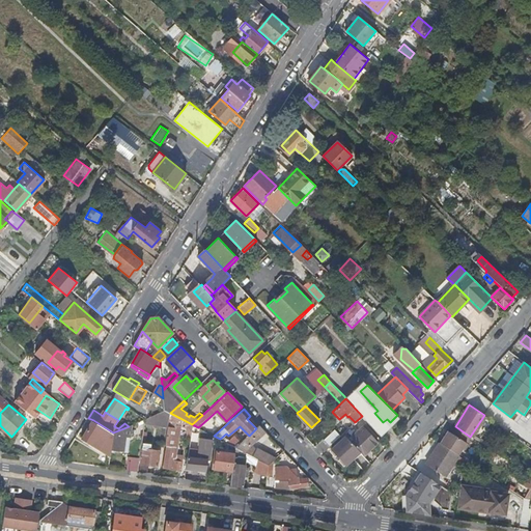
[(113,432),(93,420),(87,430),(95,436),(98,432),(107,439),(105,442),(108,444),(107,446),(111,449),(113,432)]
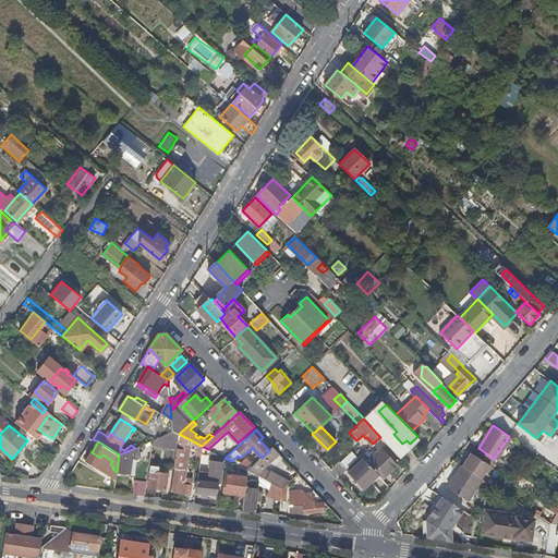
[(186,444),(178,441),(174,468),(176,468),(172,490),(190,494),(191,484),(182,483),(185,469),(182,469),(186,444)]
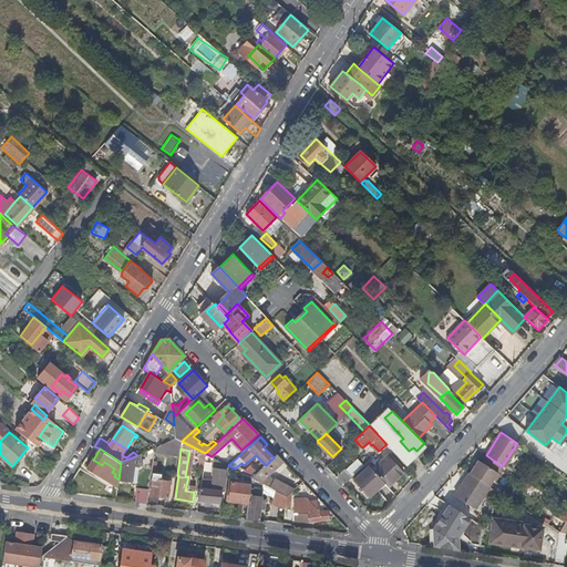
[(121,462),(119,480),(123,480),(132,481),(134,466),(138,467),(141,453),(137,455),(121,462)]
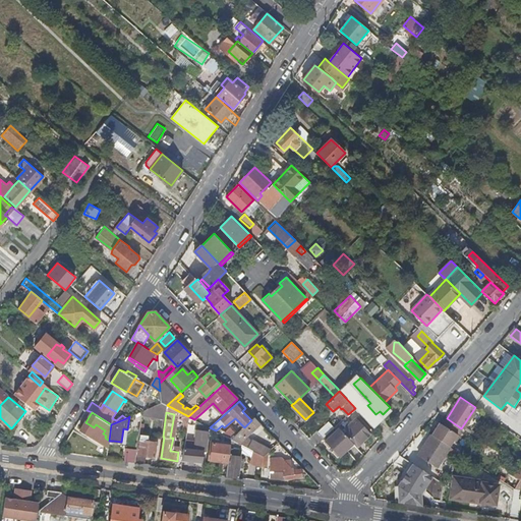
[(264,456),(270,451),(251,441),(250,442),(246,437),(261,423),(254,417),(251,420),(244,427),(237,433),(231,439),(242,445),(254,451),(264,456)]
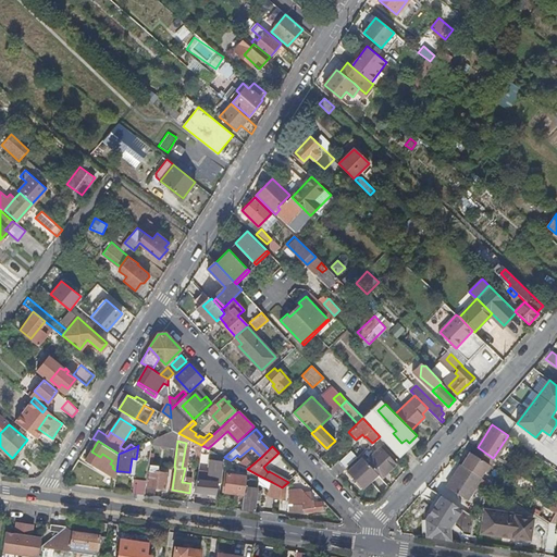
[(367,460),(378,471),(382,475),(396,462),(381,446),(367,460)]
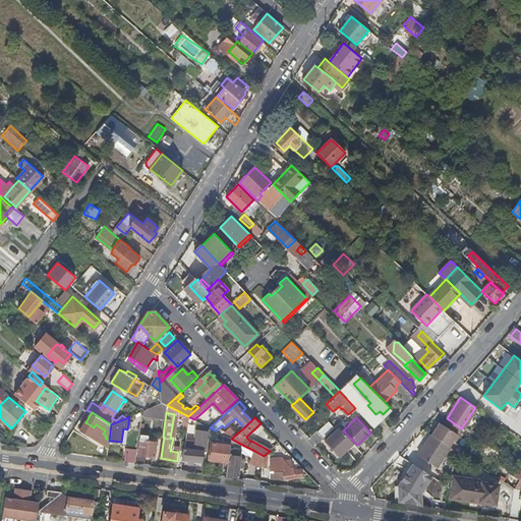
[(450,447),(461,428),(447,418),(442,424),(439,423),(431,435),(433,437),(450,447)]
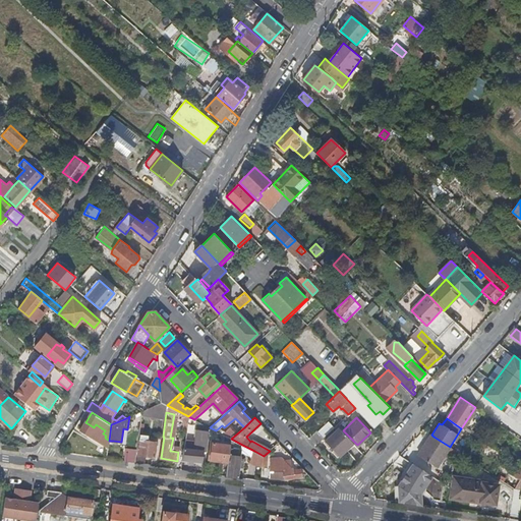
[(324,438),(335,427),(329,421),(317,431),(324,438)]
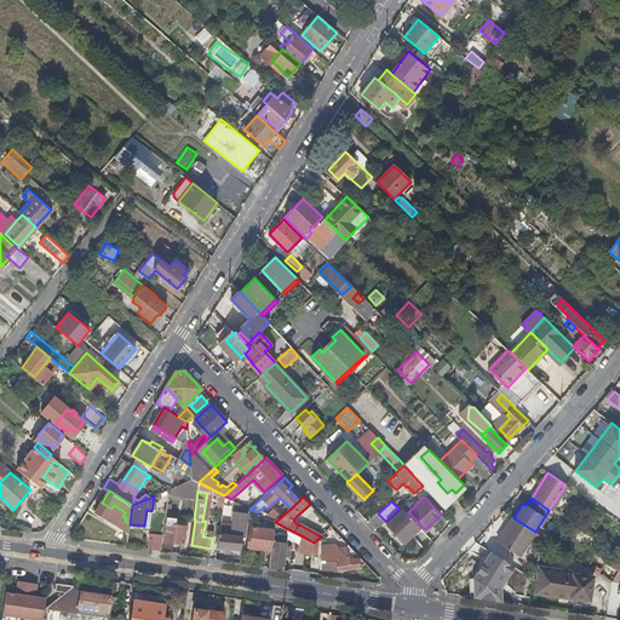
[(403,540),(420,524),(408,512),(403,507),(388,523),(403,540)]
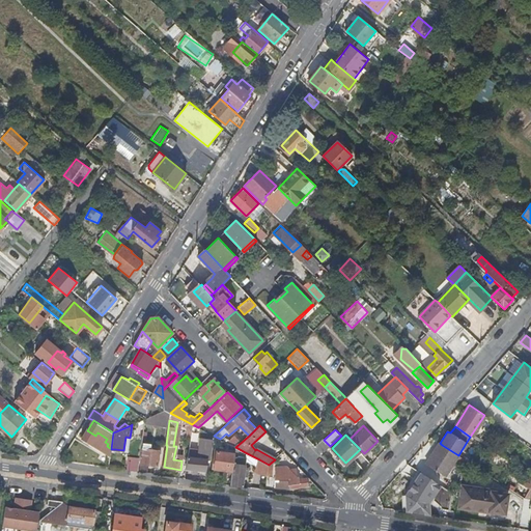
[(227,443),(235,447),(242,442),(235,436),(227,443)]
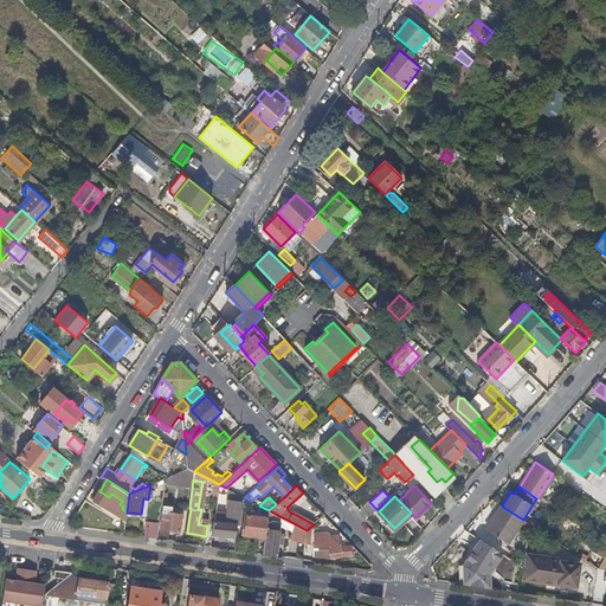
[(237,523),(240,524),(244,501),(233,500),(231,522),(224,521),(214,520),(211,539),(220,540),(221,534),(234,536),(237,523)]
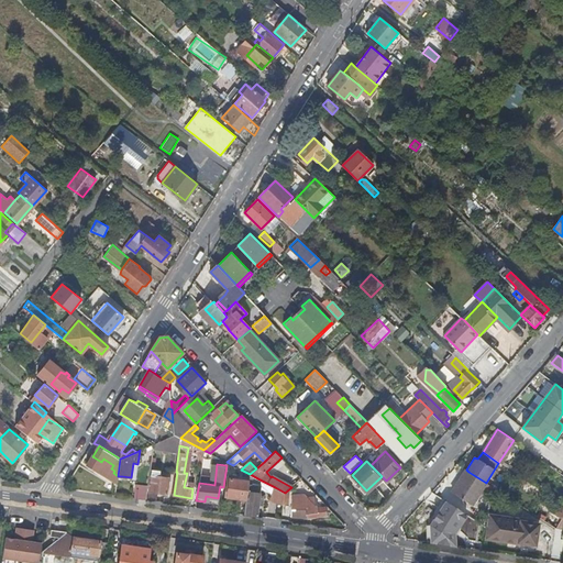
[(158,493),(165,494),(167,494),(169,477),(159,476),(159,471),(152,470),(148,492),(158,493)]
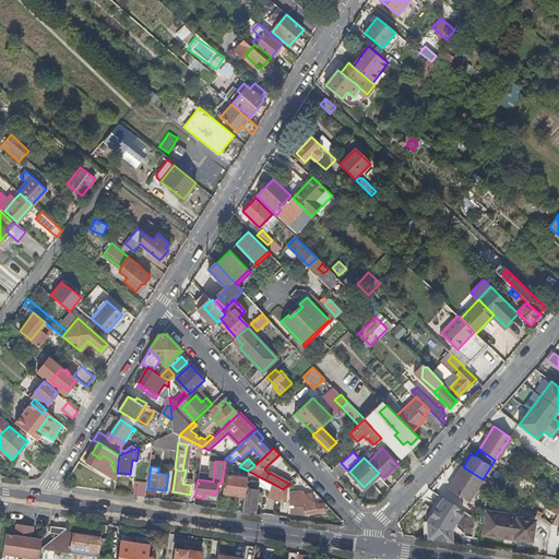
[(485,482),(483,479),(465,468),(451,491),(471,503),(485,482)]
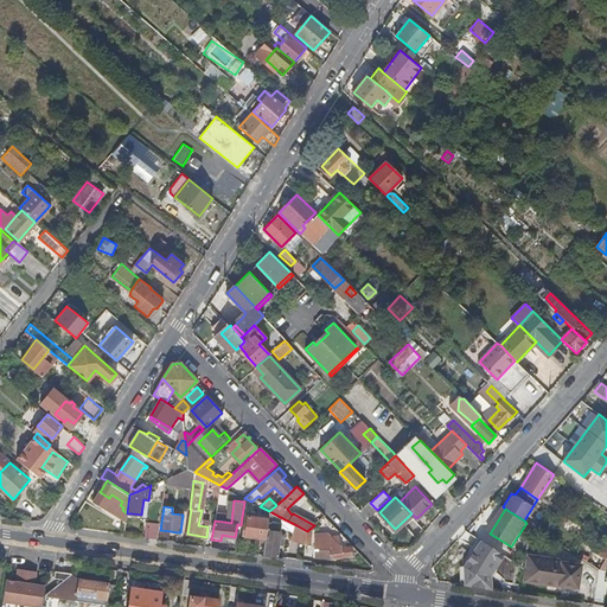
[(264,554),(276,555),(279,544),(282,545),(285,535),(280,535),(282,518),(269,511),(269,518),(266,540),(264,554)]
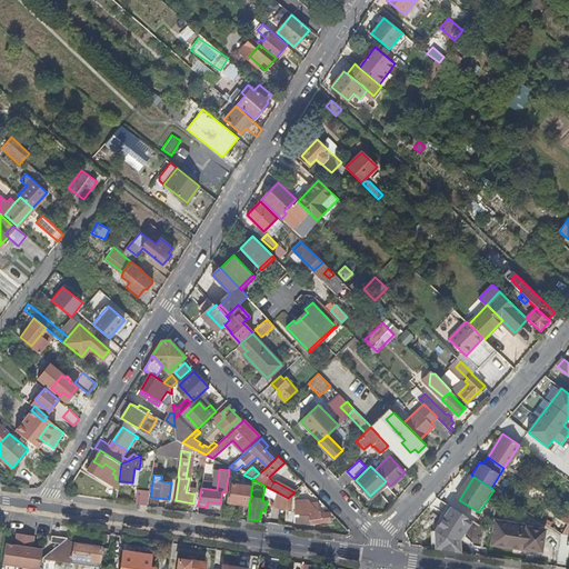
[(201,488),(210,489),(211,481),(207,481),(202,480),(201,488)]
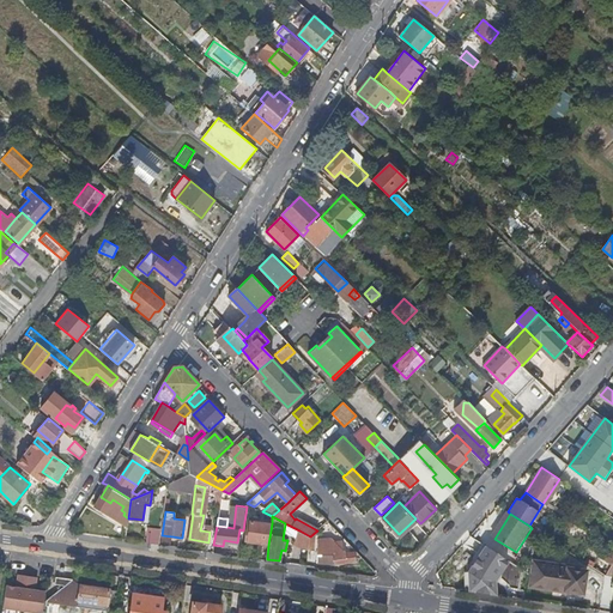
[(244,541),(268,545),(272,523),(260,522),(261,519),(248,517),(244,541)]
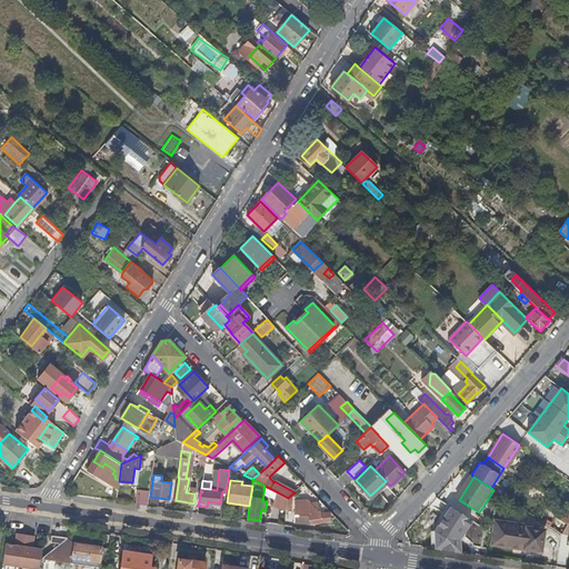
[(135,503),(148,505),(150,490),(137,489),(135,503)]
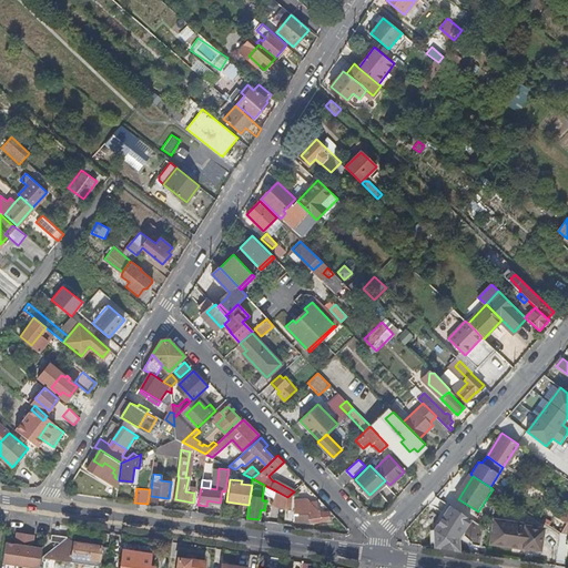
[(287,498),(287,497),(277,492),(272,505),(286,508),(287,498)]
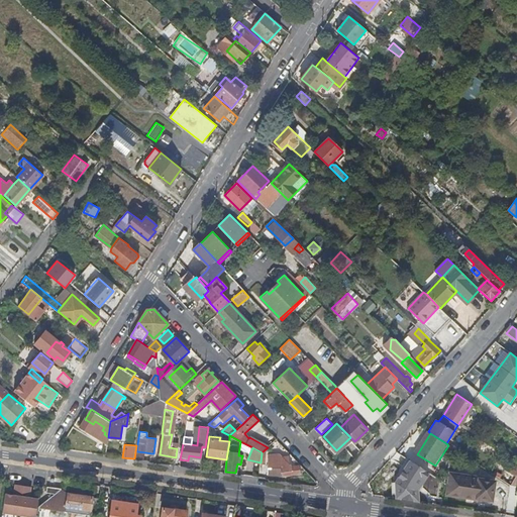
[(281,458),(268,458),(270,468),(276,467),(277,476),(282,475),(282,479),(286,478),(286,475),(300,473),(299,466),(292,467),(281,458)]
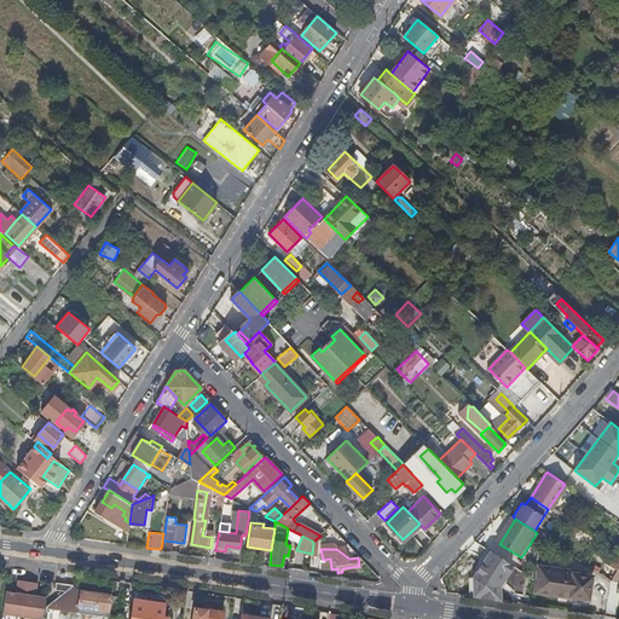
[(469,596),(499,603),(510,560),(480,553),(469,596)]
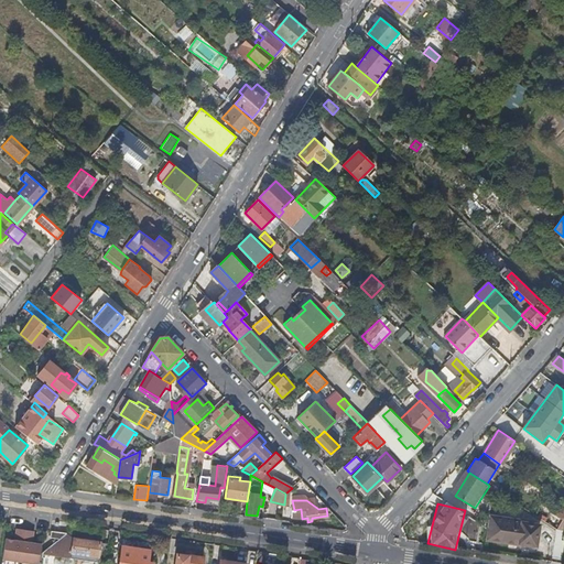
[(521,523),(490,519),(487,540),(519,544),(519,538),(537,540),(540,520),(530,518),(522,517),(521,523)]
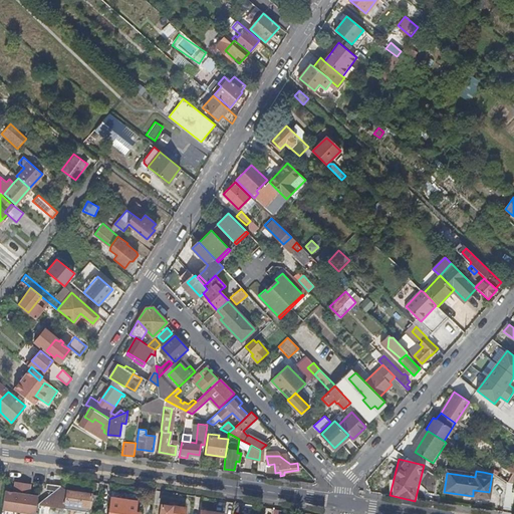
[(371,492),(378,493),(380,479),(373,478),(371,492)]
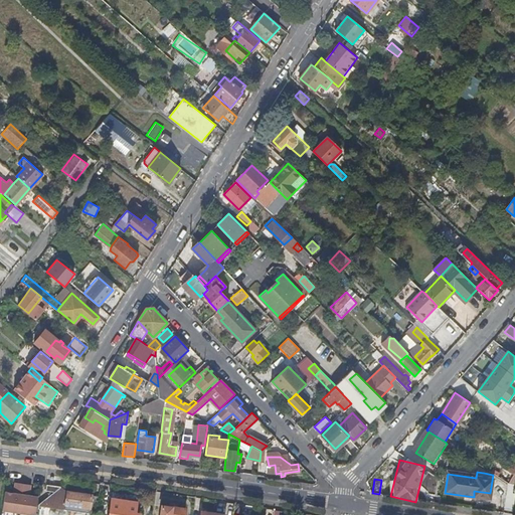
[(3,508),(19,511),(24,482),(16,481),(14,492),(5,491),(3,508)]
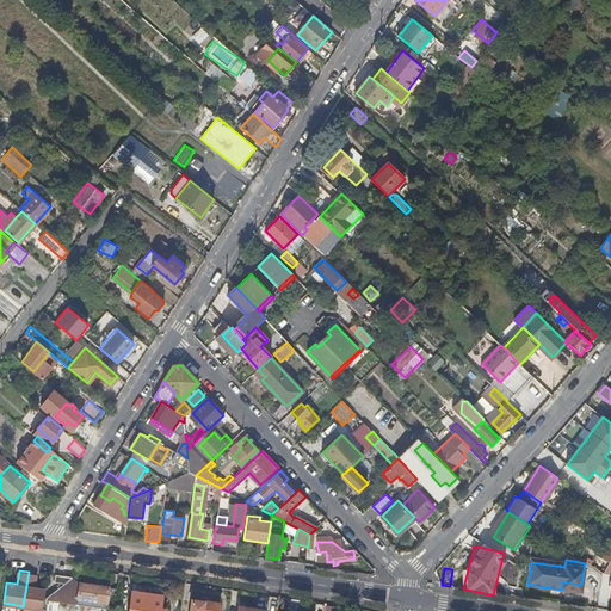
[(23,606),(43,610),(44,599),(47,588),(36,586),(37,574),(29,572),(23,606)]
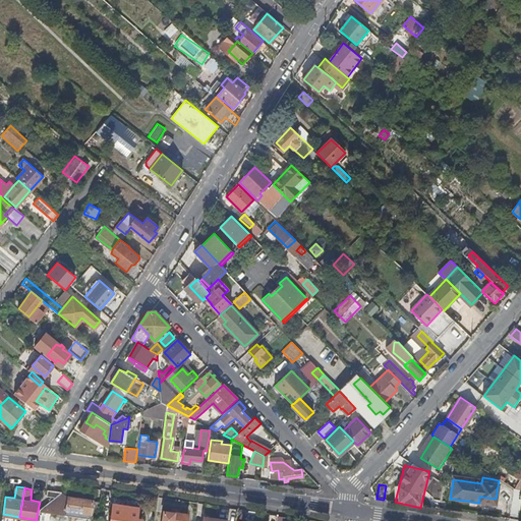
[(62,515),(62,494),(38,511),(62,515)]
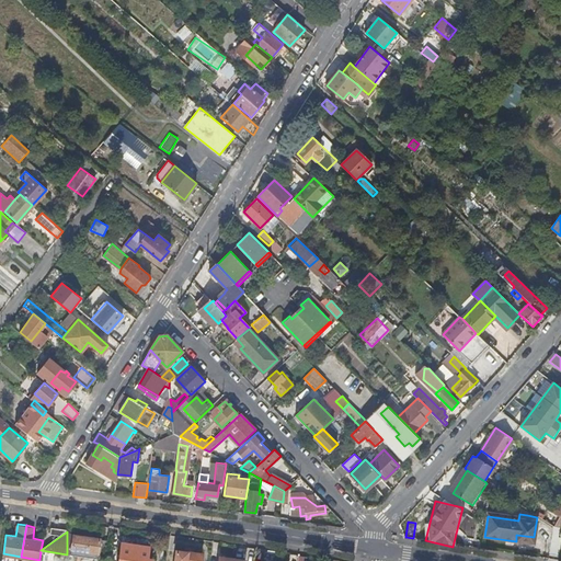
[(69,554),(95,559),(100,539),(72,534),(69,554)]
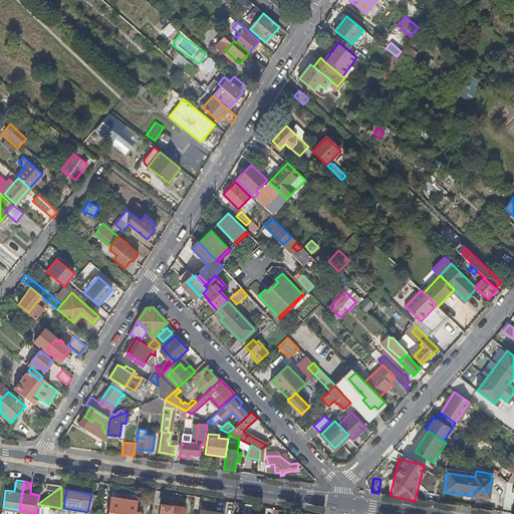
[(111,496),(108,513),(138,513),(139,512),(135,511),(137,500),(111,496)]
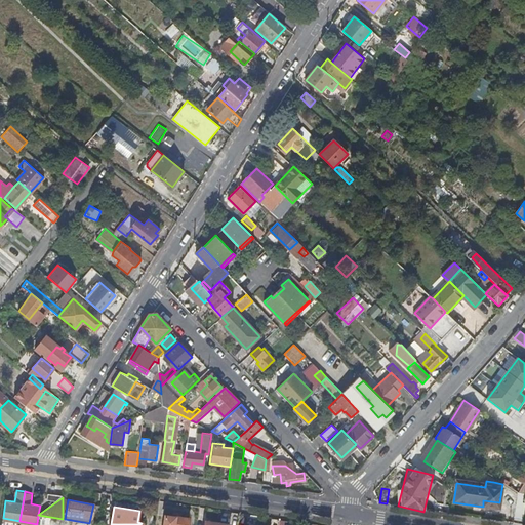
[(157,515),(155,524),(188,524),(189,518),(165,515),(164,516),(157,515)]
